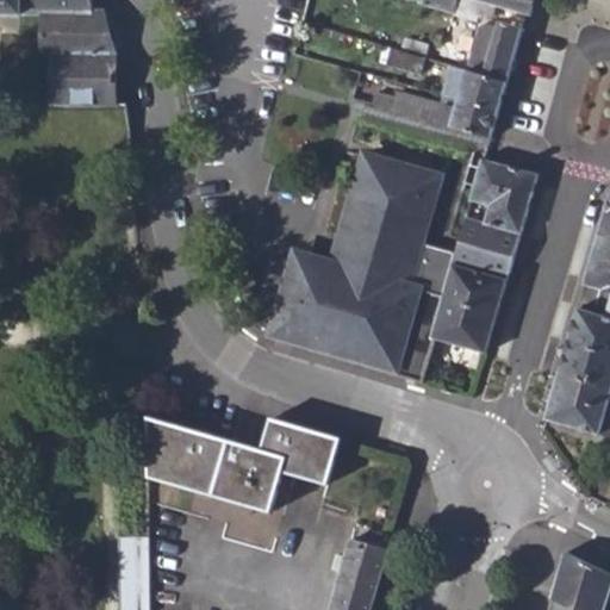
[(42,8),(94,8),(93,0),(0,0),(0,11),(42,12),(42,8)]
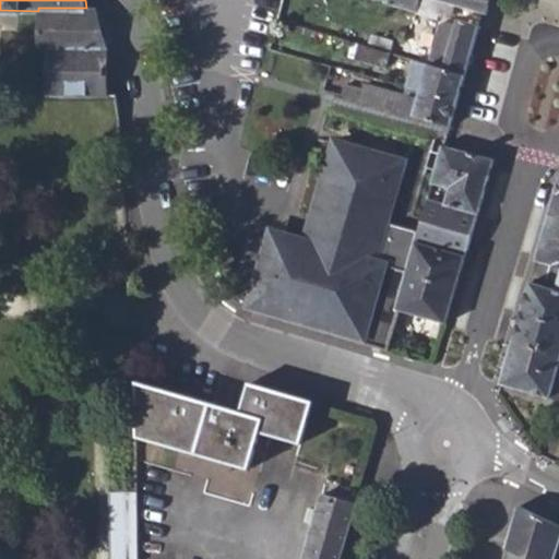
[(377,0),(417,13),(420,0),(439,0),(458,4),(484,13),(488,14),(491,0),(377,0)]
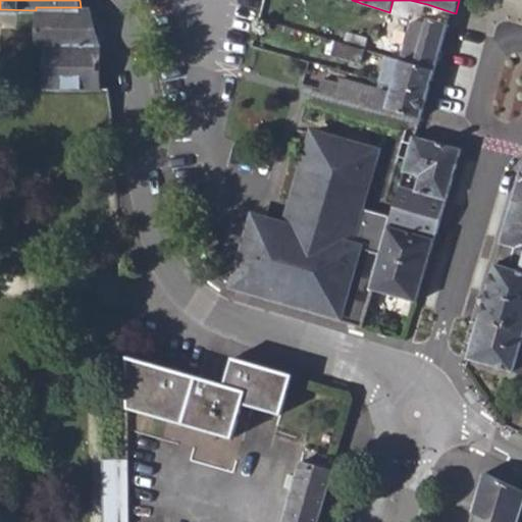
[(408,18),(411,12),(423,16),(427,4),(410,0),(393,0),(389,12),(408,18)]
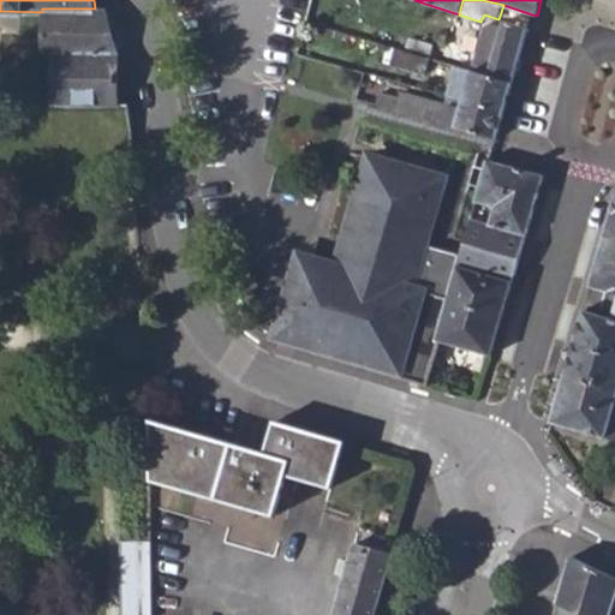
[(52,57),(51,103),(90,105),(89,121),(107,138),(133,138),(130,102),(119,101),(118,52),(106,9),(95,9),(42,9),(42,12),(41,45),(40,55),(52,57)]
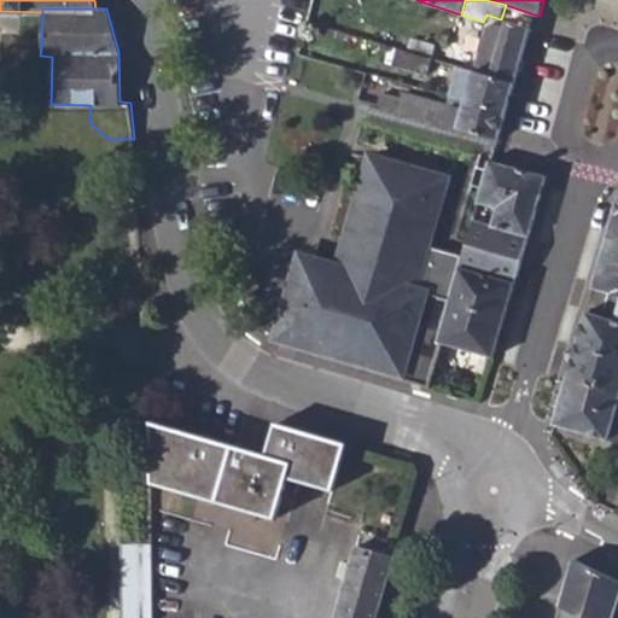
[(516,82),(531,27),(511,21),(507,25),(491,21),(476,70),(516,82)]
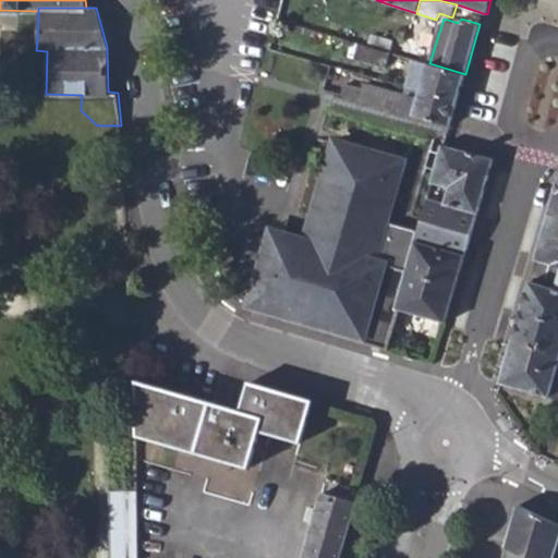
[(389,51),(393,39),(371,33),(367,45),(389,51)]
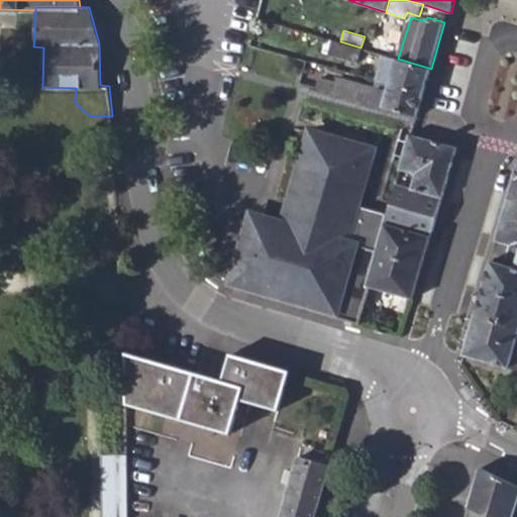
[(329,53),(356,61),(360,47),(340,41),(333,39),(329,53)]
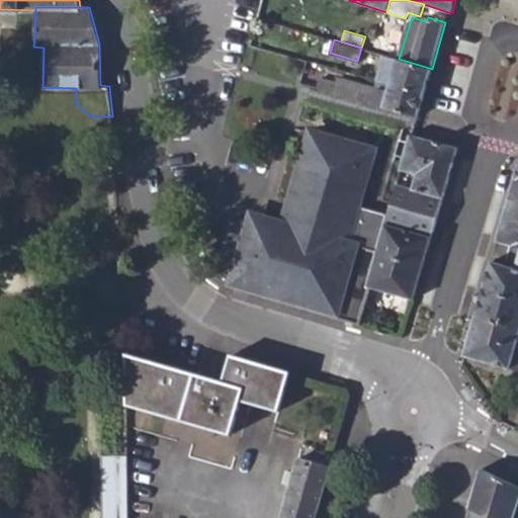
[(424,94),(432,69),(399,59),(383,55),(376,80),(424,94)]
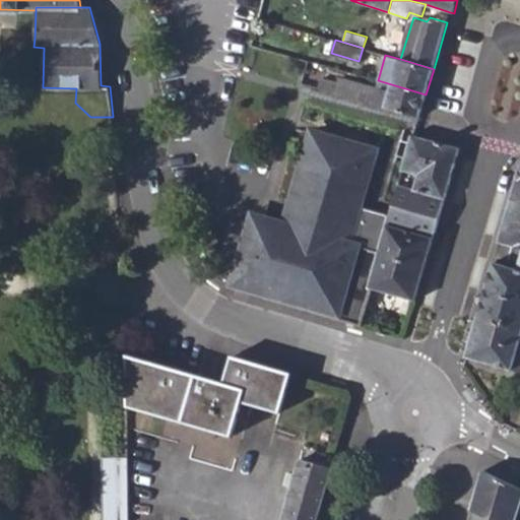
[(419,117),(426,94),(378,80),(376,86),(341,76),(338,84),(321,79),(318,87),(419,117)]
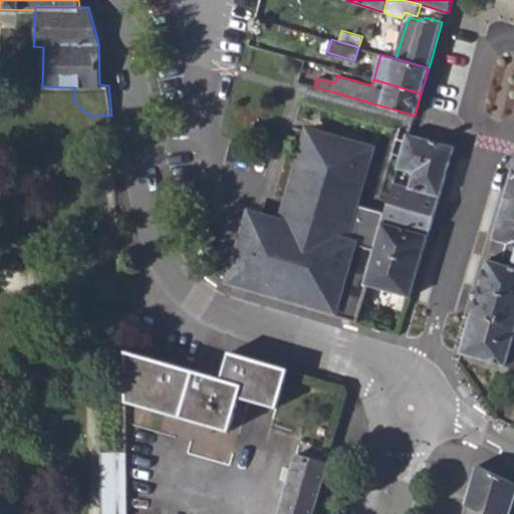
[(370,150),(307,132),(280,223),(266,219),(263,223),(262,223),(261,222),(259,222),(258,222),(256,223),(255,223),(254,224),(253,225),(252,226),(251,227),(250,229),(250,230),(250,232),(250,233),(251,235),(252,236),(253,238),(255,239),(232,280),(317,305),(315,309),(357,321),(368,284),(370,278),(366,277),(374,249),(345,241),(370,150)]
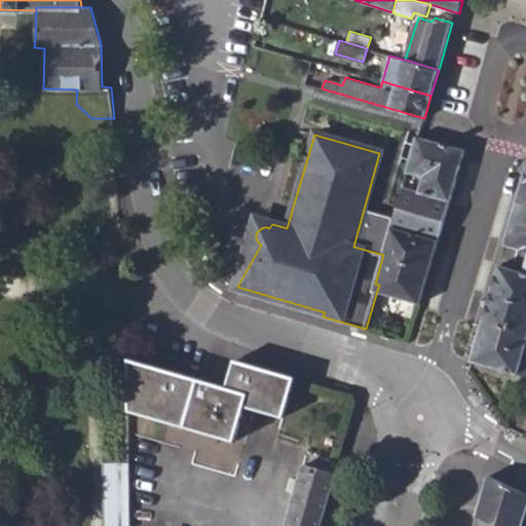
[(422,177),(419,190),(450,200),(464,149),(419,136),(416,135),(406,172),(422,177)]
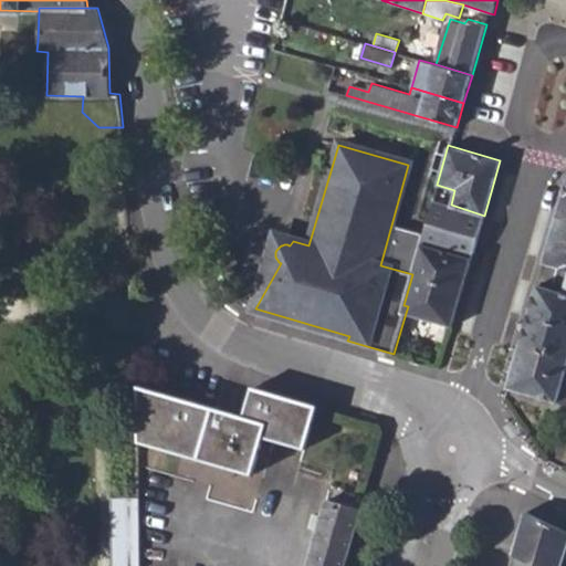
[(565,292),(565,188),(538,284),(565,292)]
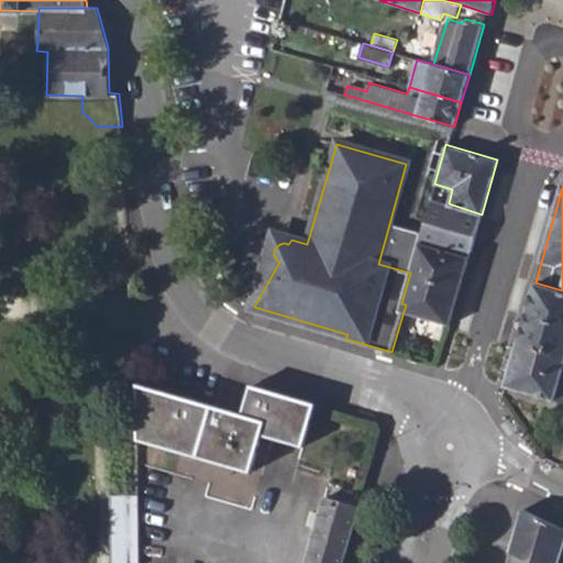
[(440,216),(444,202),(431,198),(427,211),(440,216)]
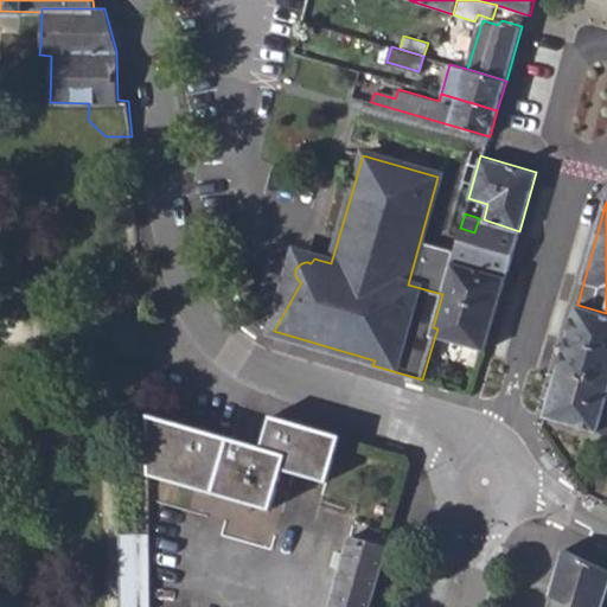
[(438,328),(435,336),(485,351),(519,231),(484,219),(479,218),(474,232),(460,228),(451,266),(442,294),(433,327),(438,328)]
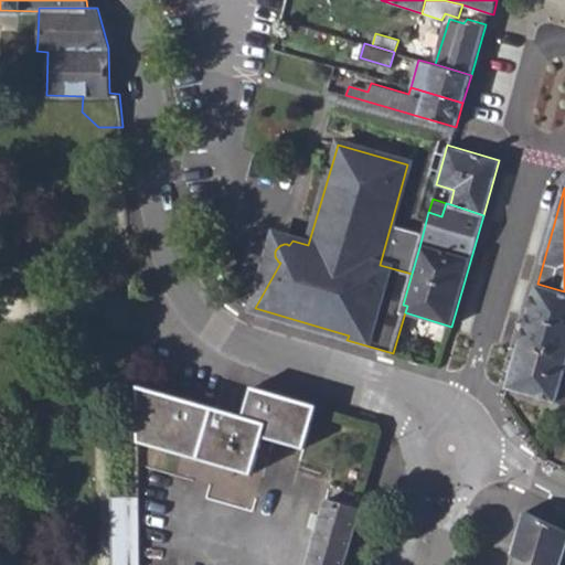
[(546,349),(552,332),(564,336),(564,291),(537,284),(521,341),(546,349)]
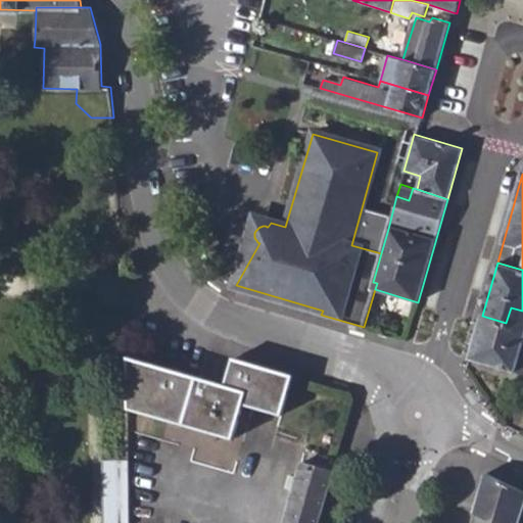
[(522,373),(522,311),(511,307),(506,323),(482,316),(470,358),(522,373)]
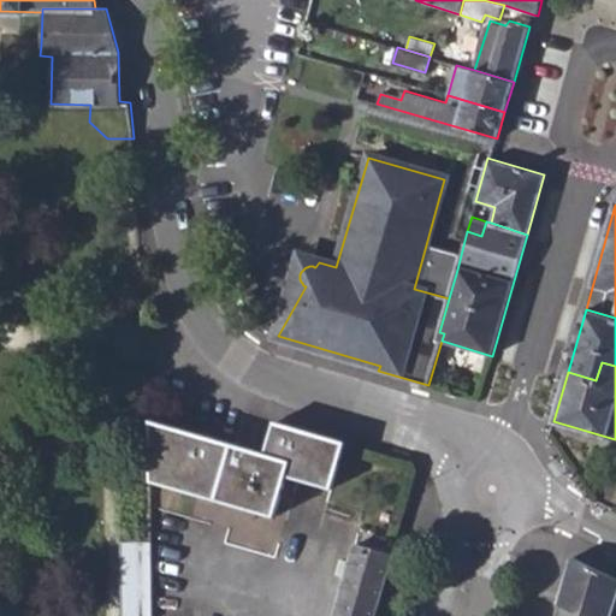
[(148,481),(274,519),(288,475),(332,490),(347,442),(274,420),(265,454),(147,419),(148,481)]
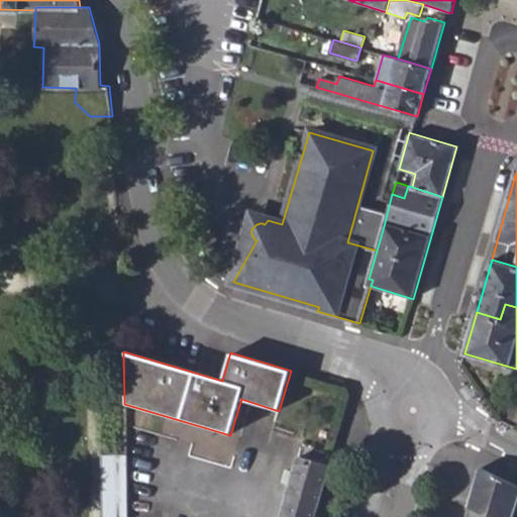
[(191,454),(231,461),(233,450),(208,446),(209,437),(194,434),(191,454)]
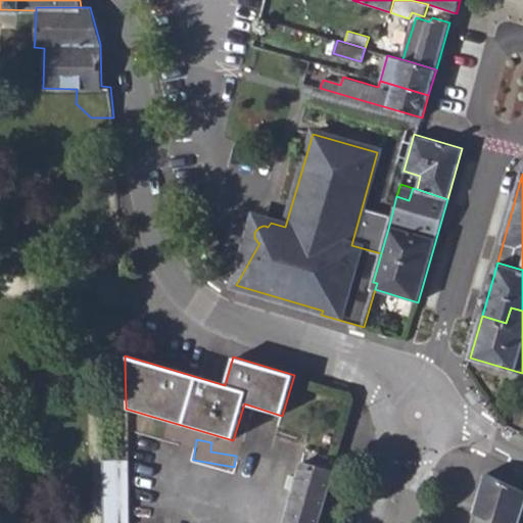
[(130,522),(131,457),(105,457),(103,522),(130,522)]
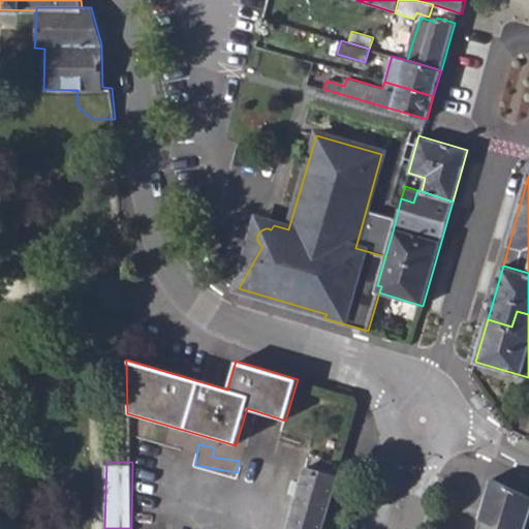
[(321,528),(337,477),(305,467),(286,528),(321,528)]
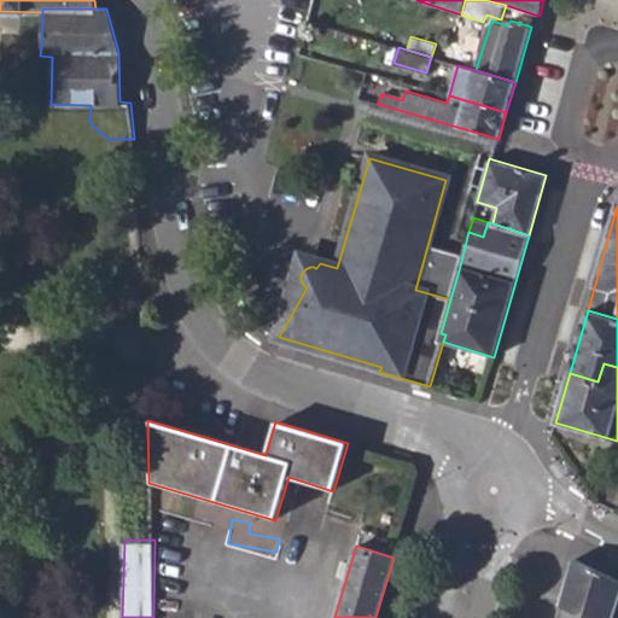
[(612,617),(617,601),(617,579),(575,558),(557,617),(612,617)]
